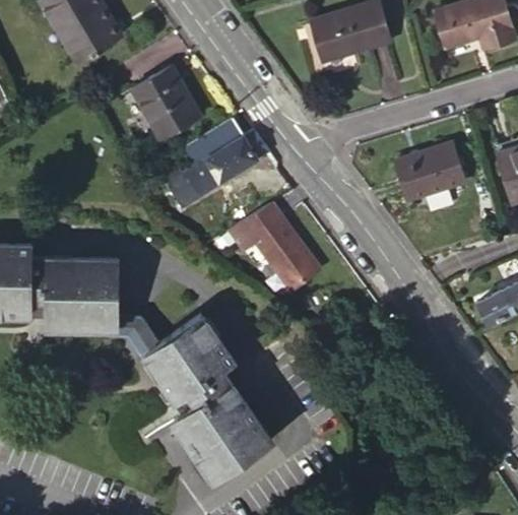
[(102,35),(114,27),(96,0),(47,0),(42,3),(77,63),(91,54),(92,57),(98,54),(96,51),(108,44),(102,35)]
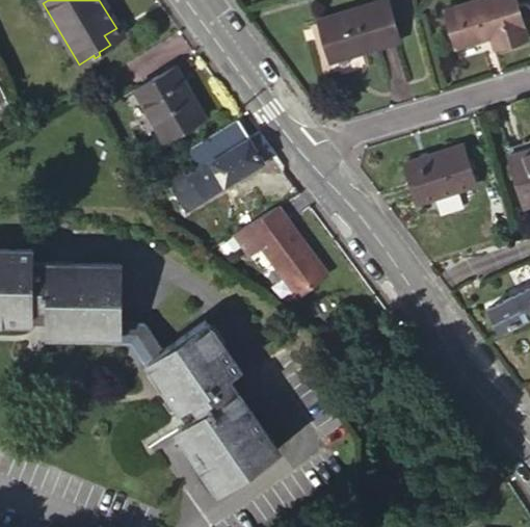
[(493,53),(525,44),(511,0),(492,0),(444,15),(455,51),(489,42),(493,53)]
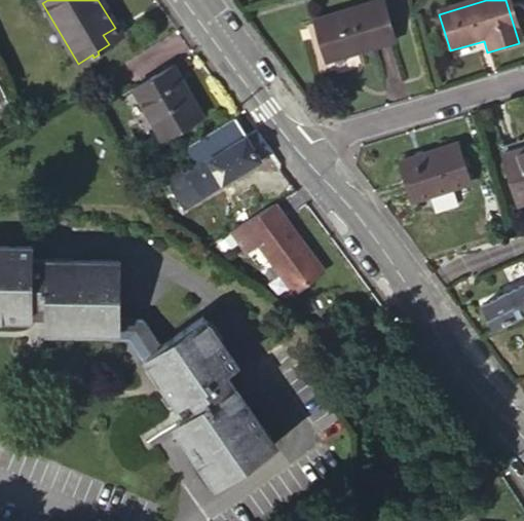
[(325,64),(391,45),(380,3),(313,23),(325,64)]
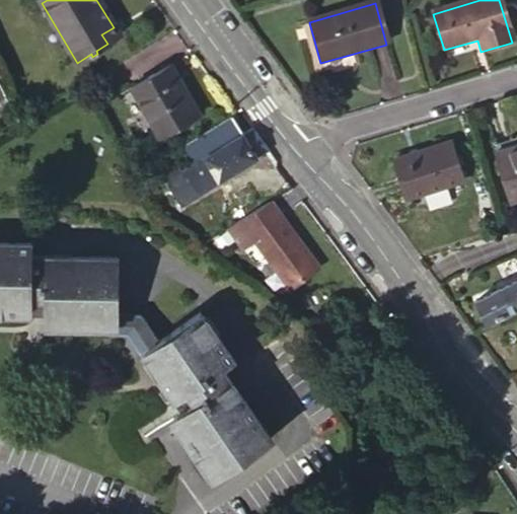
[(120,38),(114,27),(101,34),(107,44),(120,38)]
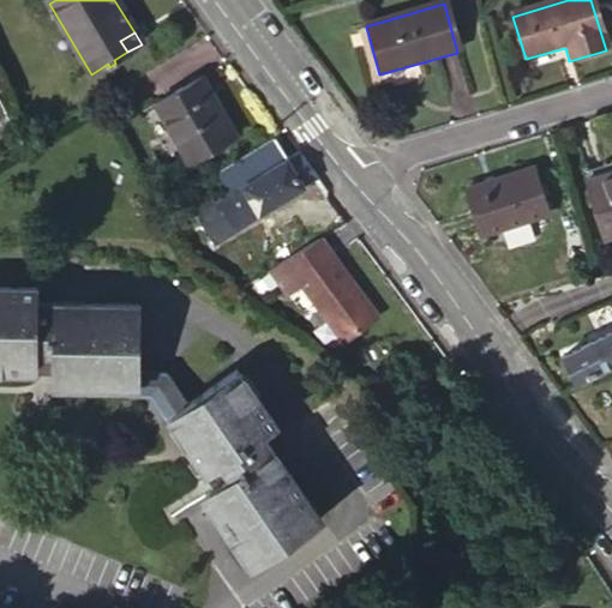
[(190,167),(233,138),(199,83),(156,110),(190,167)]
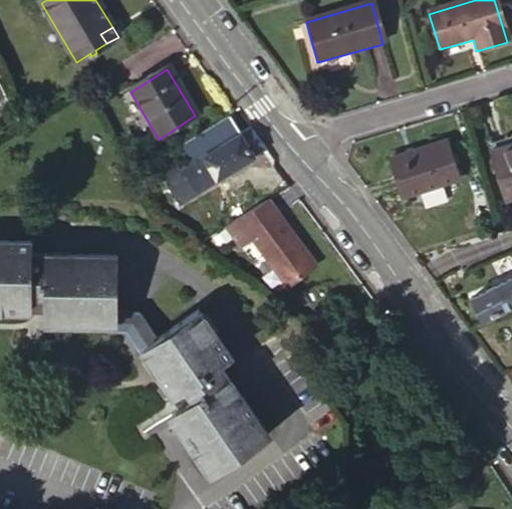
[(192,165),(240,136),(230,118),(182,149),(192,165)]
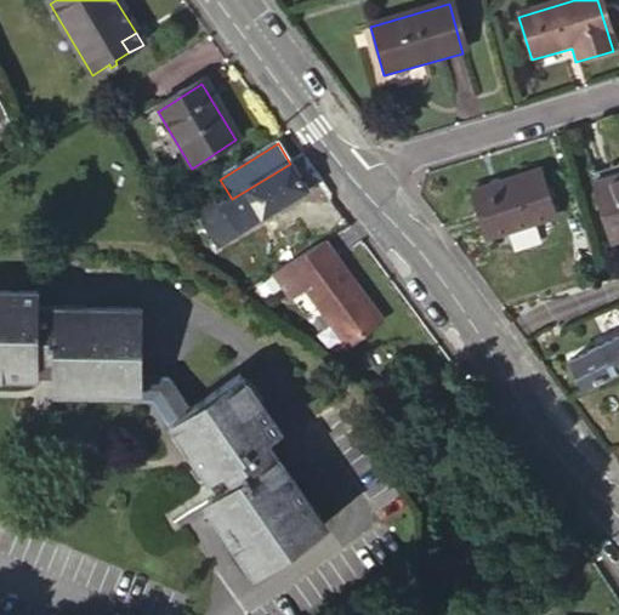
[(217,248),(321,186),(300,158),(290,164),(232,199),(219,206),(199,217),(200,220),(217,248)]
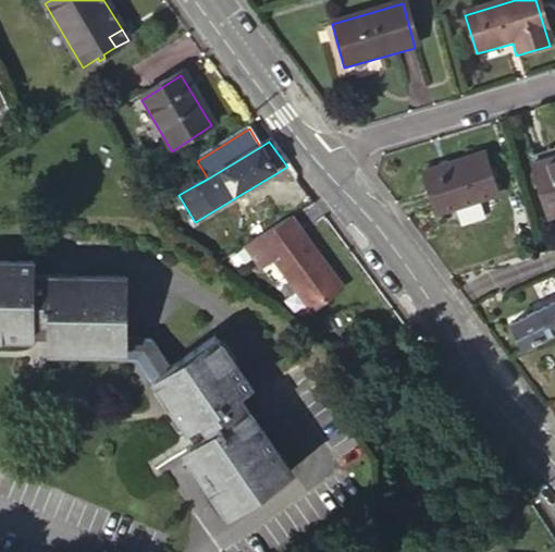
[(435,218),(495,198),(482,157),(454,166),(455,170),(442,175),(441,170),(422,176),(435,218)]
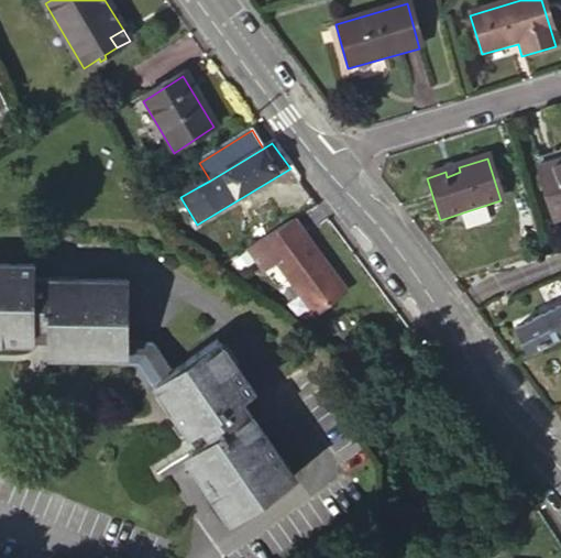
[(552,222),(560,219),(560,162),(537,171),(552,222)]
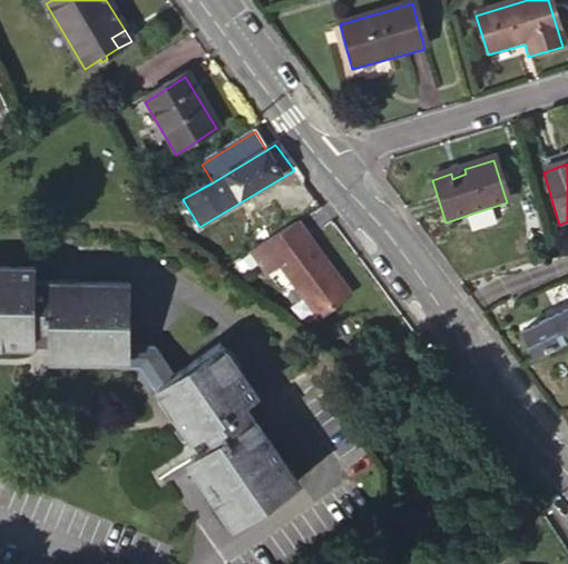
[(178,193),(183,199),(201,189),(195,181),(178,193)]
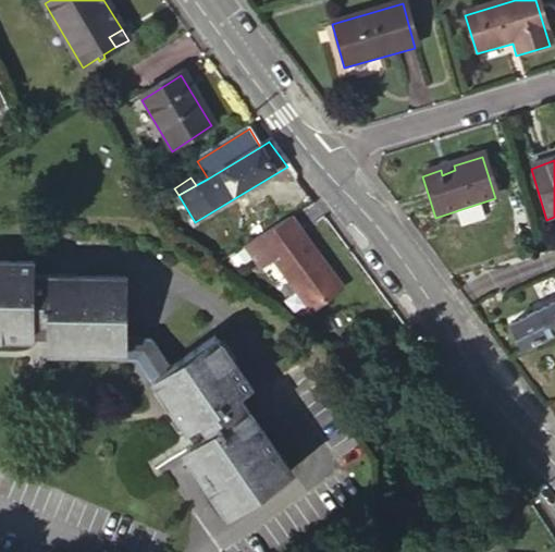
[(290,220),(243,246),(259,269),(272,260),(309,313),(341,291),(290,220)]
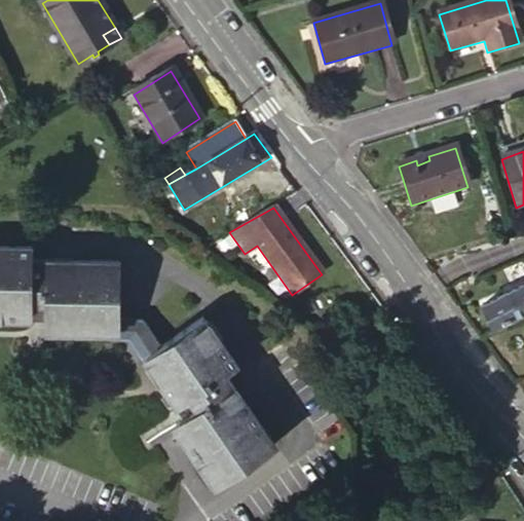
[(33,263),(33,251),(0,250),(0,319),(43,320),(43,331),(108,332),(120,332),(120,319),(120,265),(33,263)]
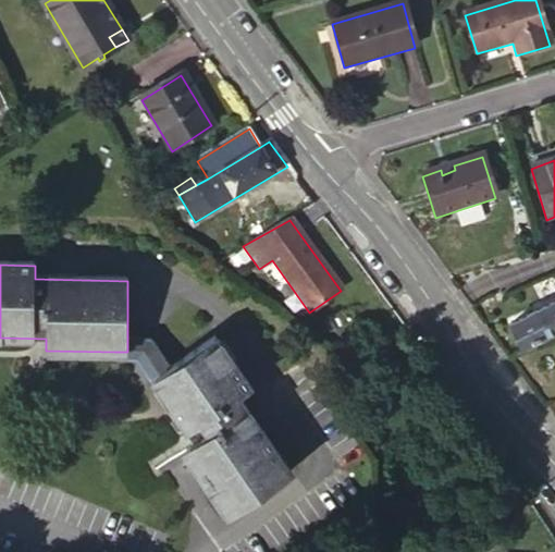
[(554,332),(554,305),(513,326),(523,348),(554,332)]
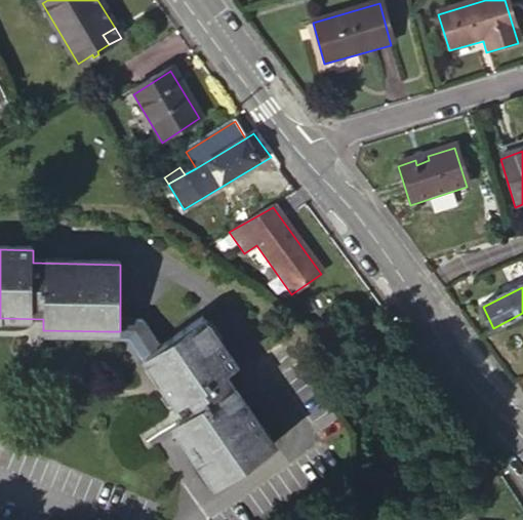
[(120,331),(108,331),(108,342),(126,342),(149,373),(155,369),(146,358),(161,347),(142,319),(120,318),(120,331)]
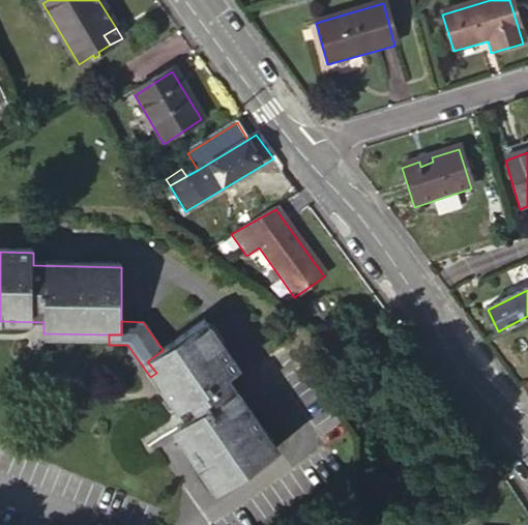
[(188,419),(178,428),(222,490),(277,451),(227,379),(237,371),(204,321),(163,350),(147,361),(156,373),(188,419)]
